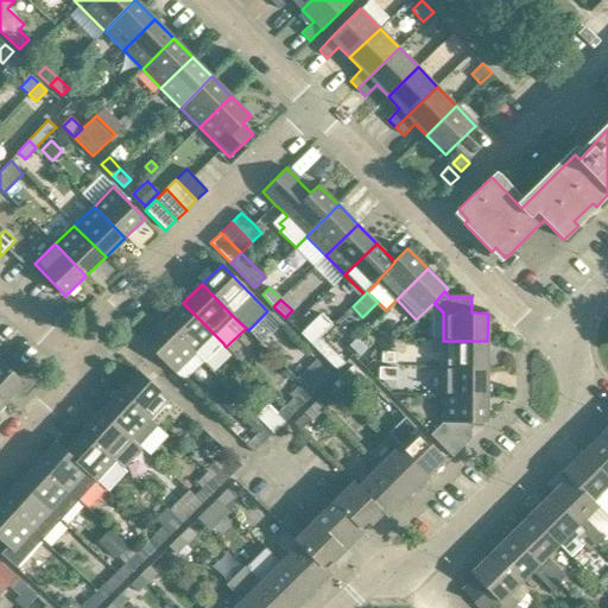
[(223,343),(183,303),(164,322),(195,354),(204,362),(223,343)]
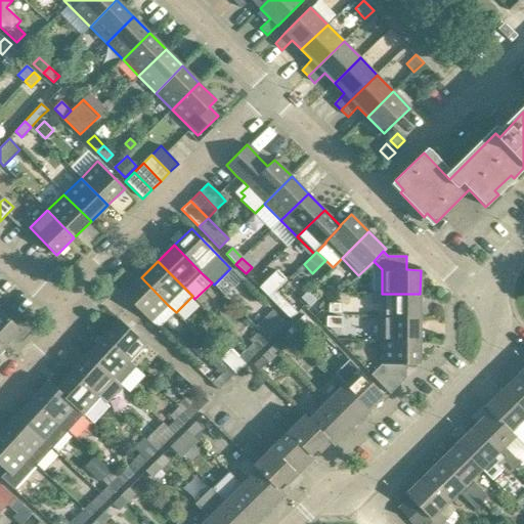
[(265,281),(259,288),(268,297),(275,291),(287,279),(276,270),(265,281)]
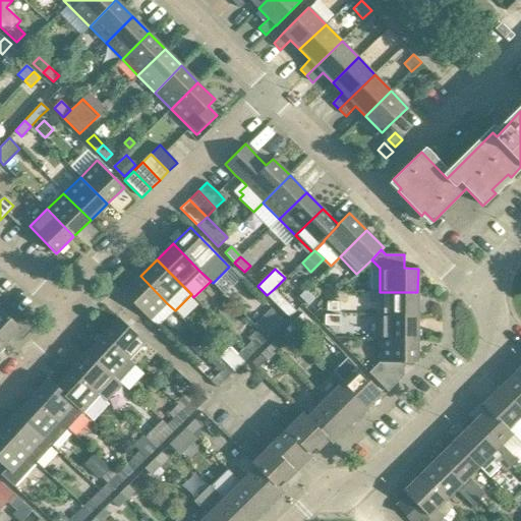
[(140,276),(123,293),(150,320),(167,303),(140,276)]
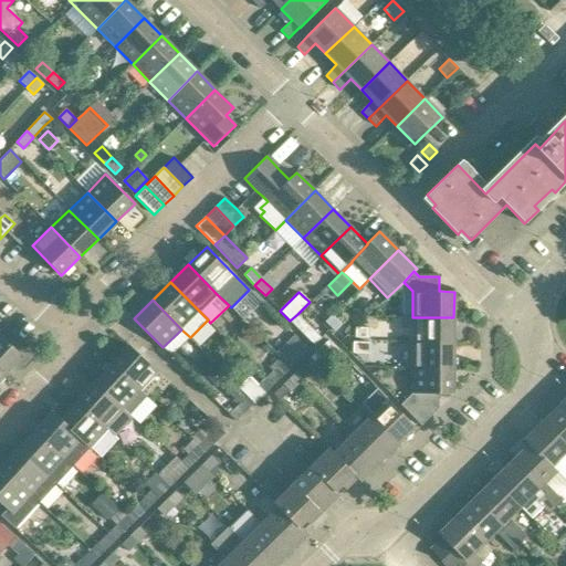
[(333,312),(323,320),(335,332),(344,323),(333,312)]
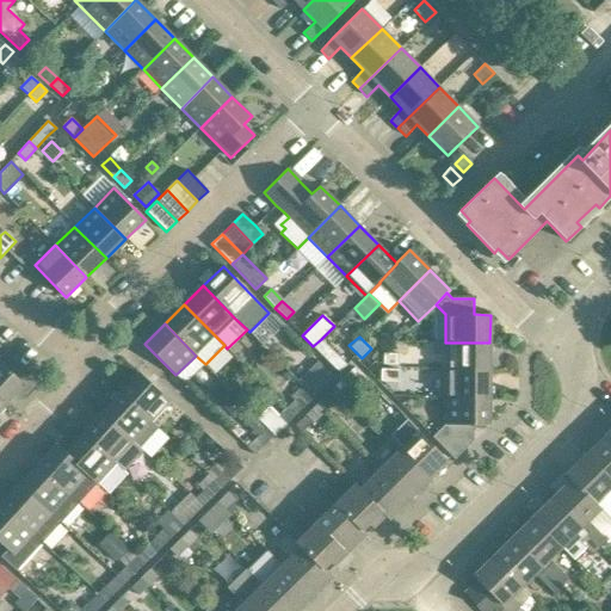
[(346,365),(332,351),(321,339),(313,346),(339,372),(346,365)]
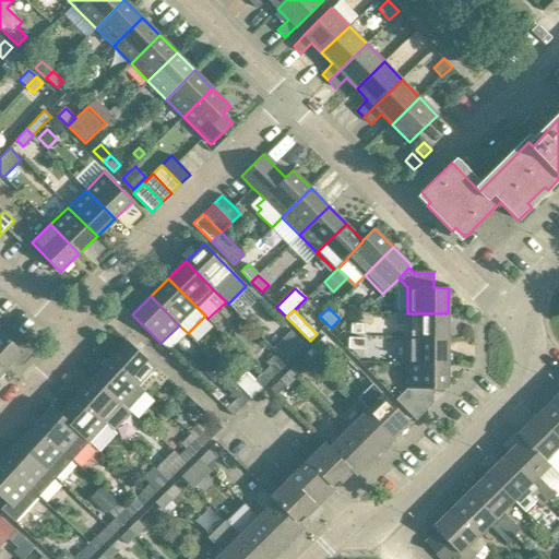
[(407,313),(407,339),(448,339),(448,313),(407,313)]
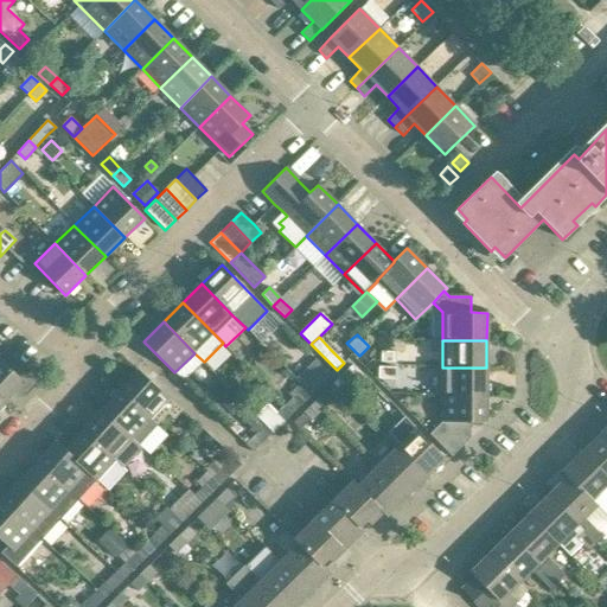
[(396,363),(396,352),(381,351),(381,362),(396,363)]
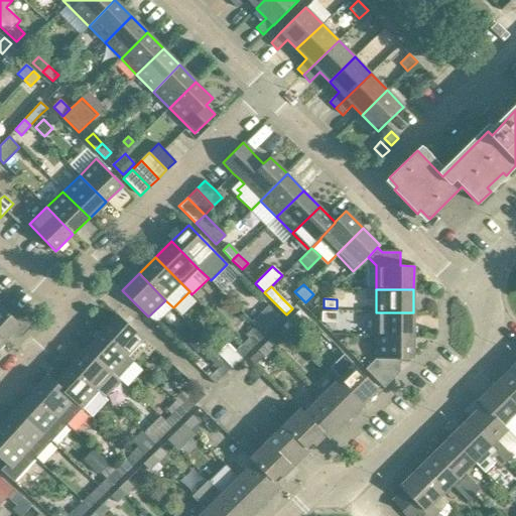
[(0,338),(1,340),(4,342),(6,340),(20,325),(0,305),(0,338)]
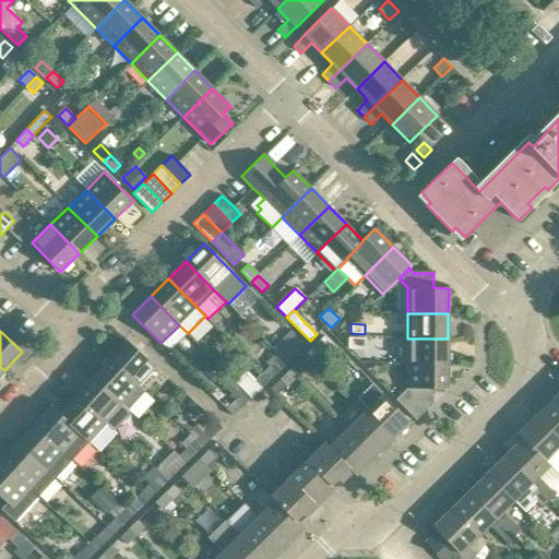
[(305,345),(290,331),(272,348),(276,353),(287,364),(305,345)]
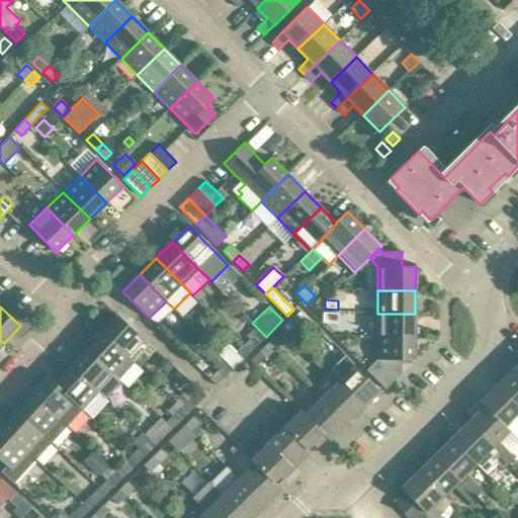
[(300,311),(283,328),(290,334),(295,329),(301,329),(306,324),(310,327),(313,323),(300,311)]
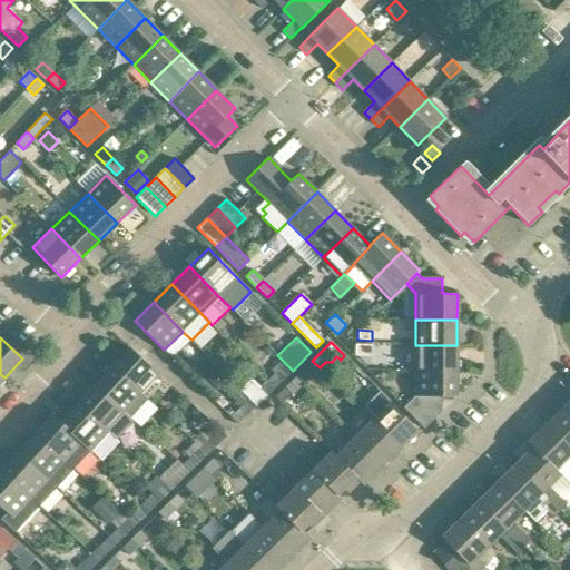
[(357,344),(356,354),(371,355),(372,345),(357,344)]
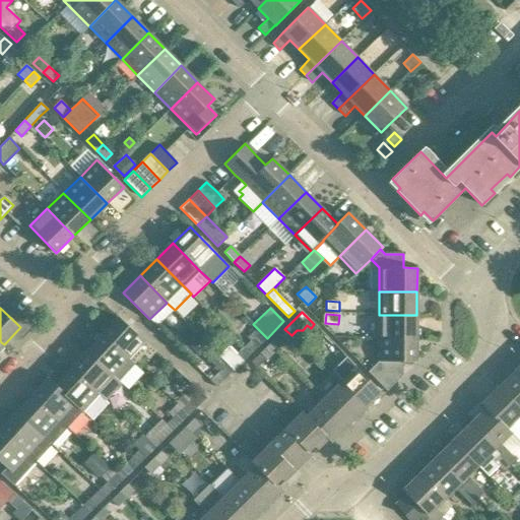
[(416,315),(379,315),(379,337),(416,338),(416,315)]
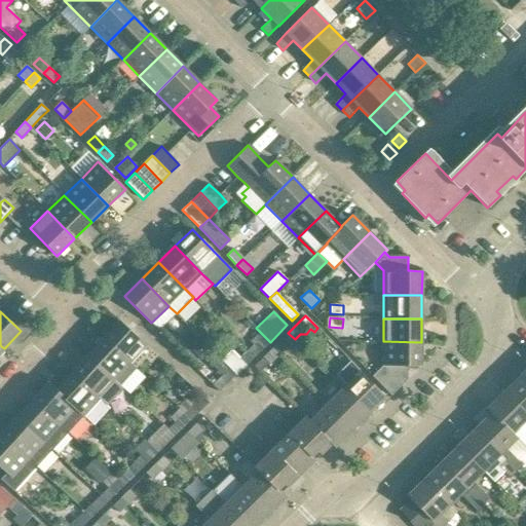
[(103,338),(112,346),(136,368),(145,358),(151,363),(158,355),(119,321),(103,338)]
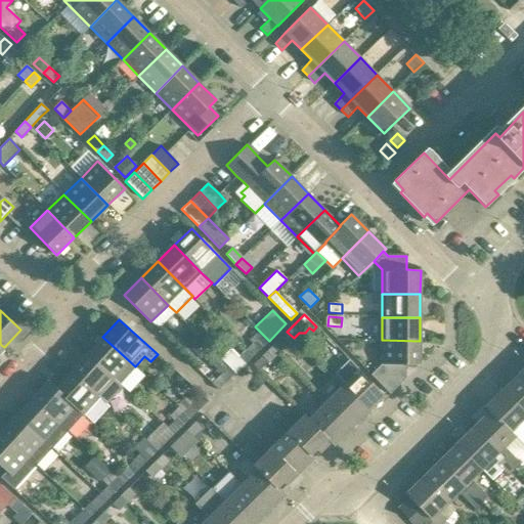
[(259,331),(250,339),(260,349),(269,341),(259,331)]
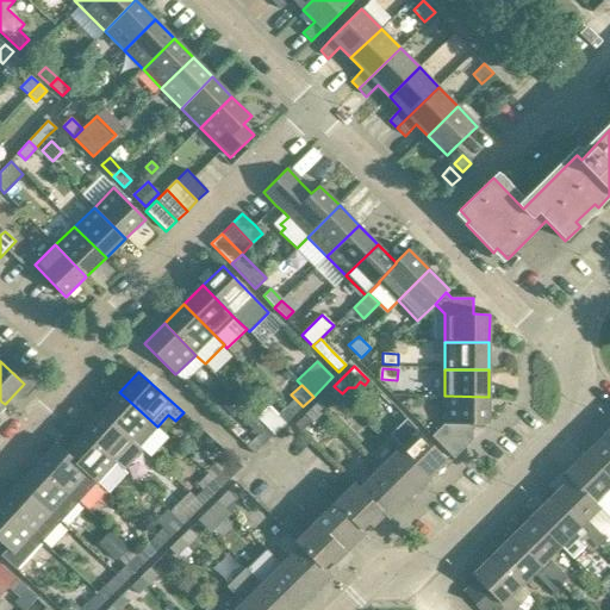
[(139,447),(157,427),(130,402),(119,392),(111,402),(101,412),(139,447)]
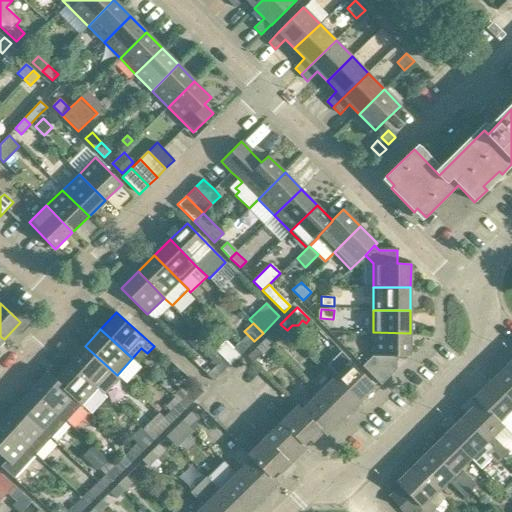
[(272,332),(264,340),(270,346),(278,338),(277,337),(272,332)]
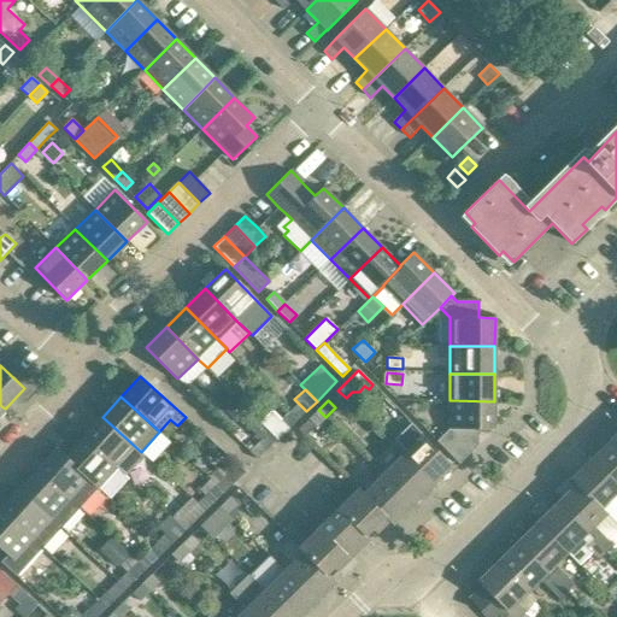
[(450,400),(450,406),(450,429),(438,440),(436,441),(459,464),(479,445),(479,429),(494,429),(494,406),(494,401),(450,400)]
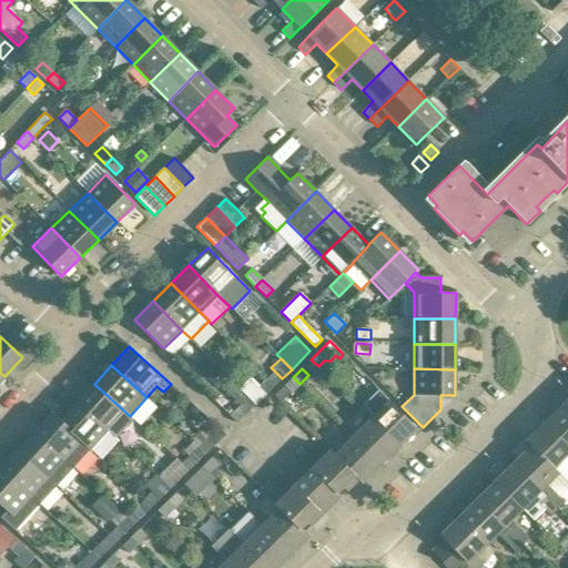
[(247,398),(240,391),(227,377),(220,385),(241,406),(247,398)]
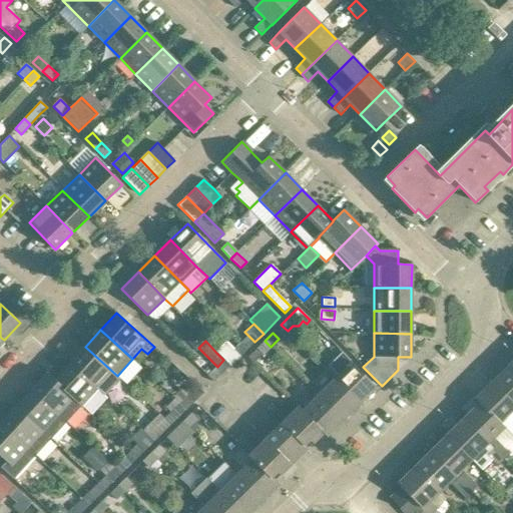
[(263,355),(271,347),(265,341),(257,349),(263,355)]
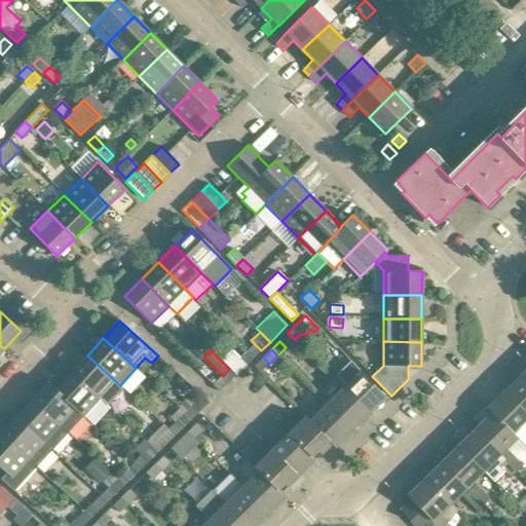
[(232,351),(222,362),(229,369),(236,375),(247,365),(239,359),(232,351)]
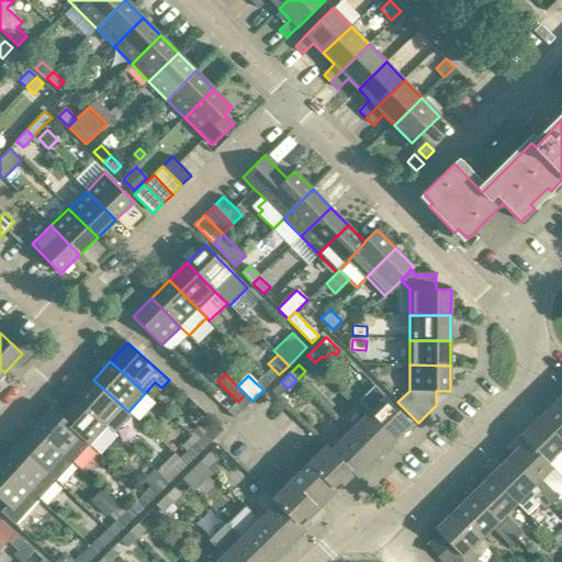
[(93,380),(76,397),(107,426),(114,434),(132,415),(128,412),(93,380)]
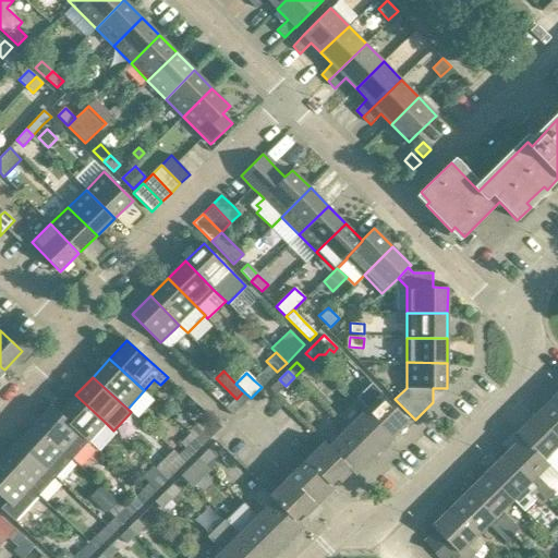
[(217,385),(209,392),(217,399),(223,392),(217,385)]
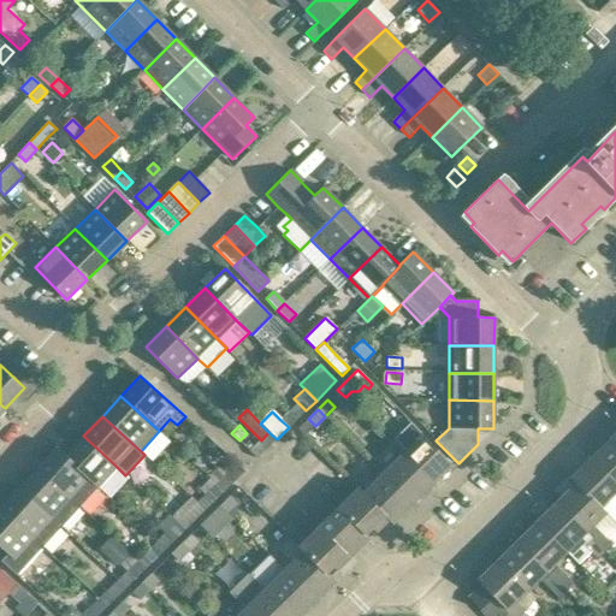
[(261,440),(249,451),(256,458),(277,439),(268,432),(261,440)]
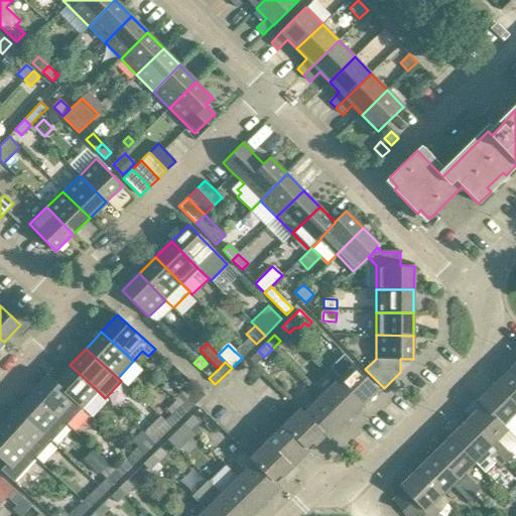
[(347,370),(337,381),(361,406),(378,389),(353,364),(347,370)]
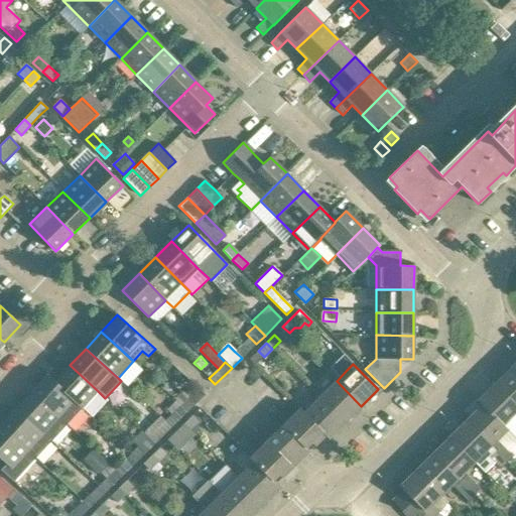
[(82,408),(98,391),(70,365),(54,382),(75,401),(74,402),(82,408)]
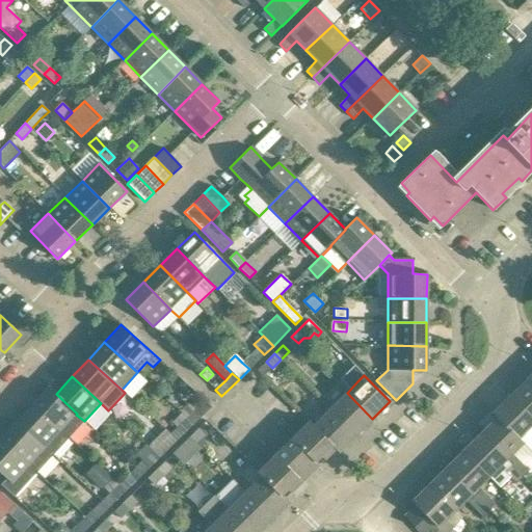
[(531,384),(527,379),(509,396),(531,418),(531,384)]
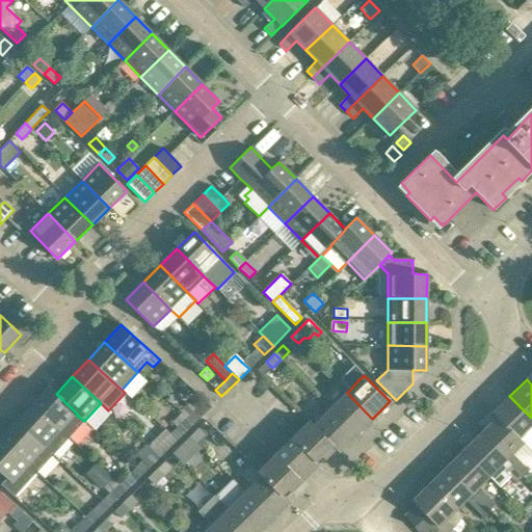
[(84,421),(76,415),(77,414),(56,394),(49,387),(32,404),(69,437),(84,421)]
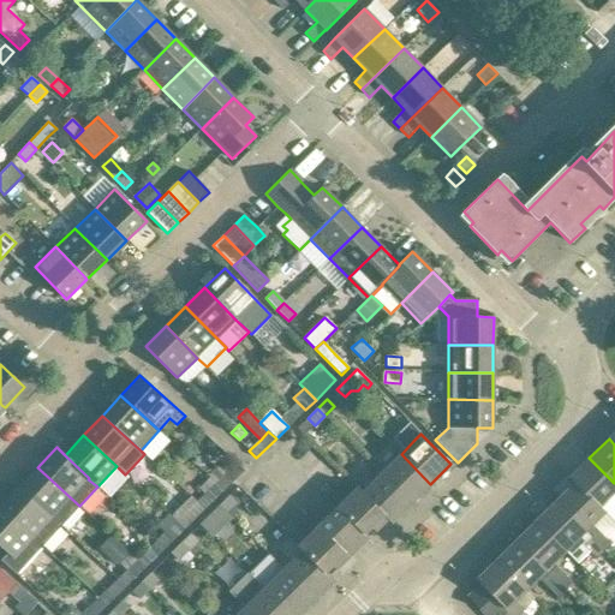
[(411,503),(430,484),(401,454),(381,473),(411,503)]
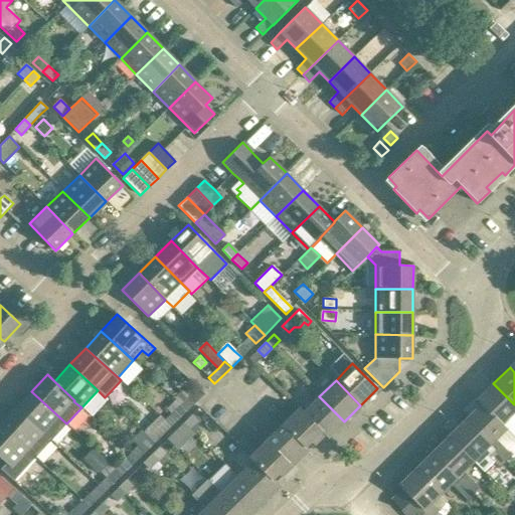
[(502,424),(512,414),(514,417),(514,404),(493,383),(477,400),(481,404),(502,424)]
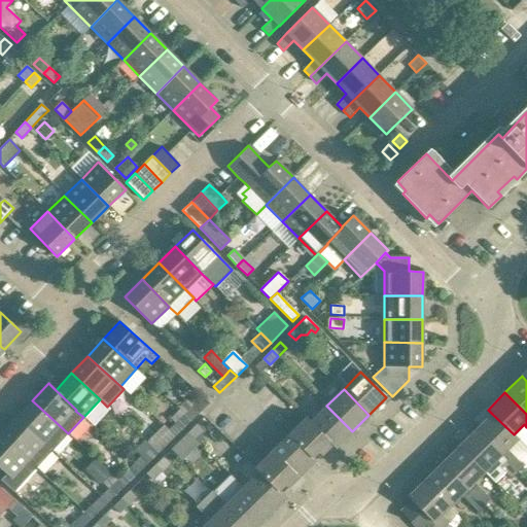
[(203,396),(194,406),(200,412),(209,402),(203,396)]
